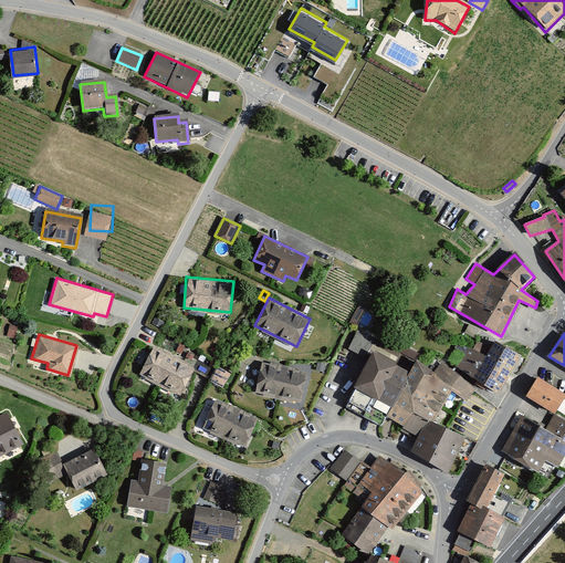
[(184,334),(177,343),(185,347),(190,339),(184,334)]
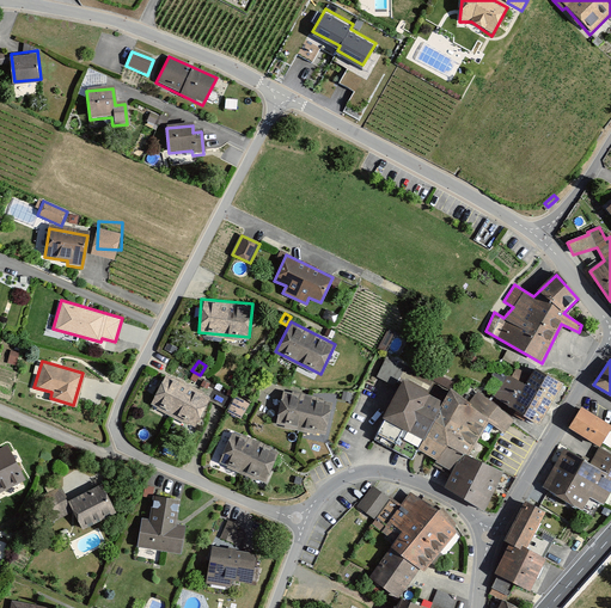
[(401,384),(373,437),(411,458),(415,452),(446,390),(450,384),(417,368),(407,387),(401,384)]
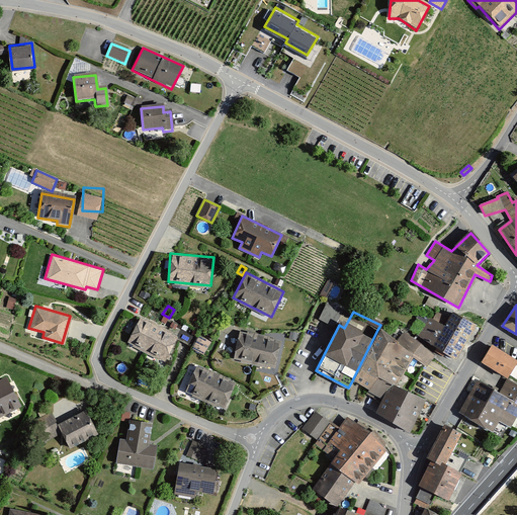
[(431,318),(418,337),(453,361),(476,328),(453,313),(444,327),(431,318)]
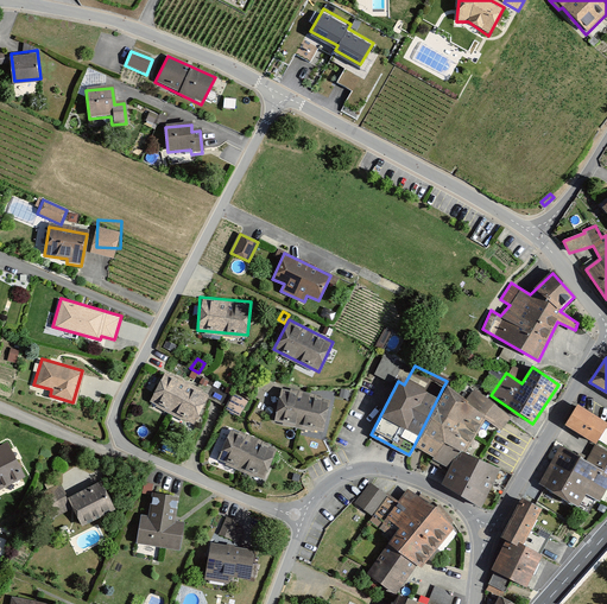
[(209,393),(165,370),(150,400),(195,423),(209,393)]
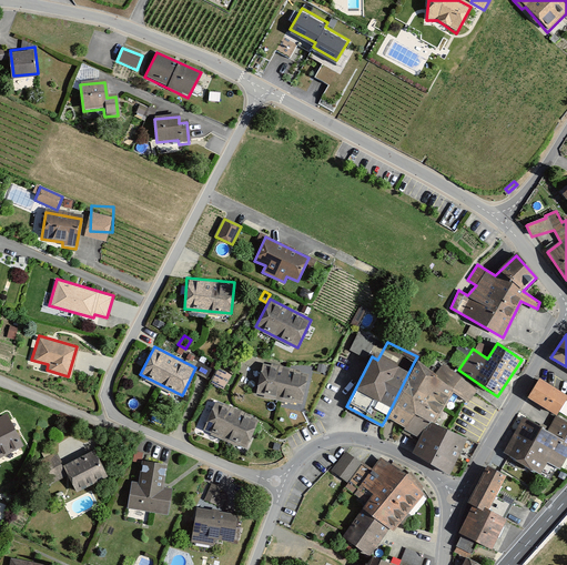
[(205,353),(192,346),(189,354),(202,361),(205,353)]
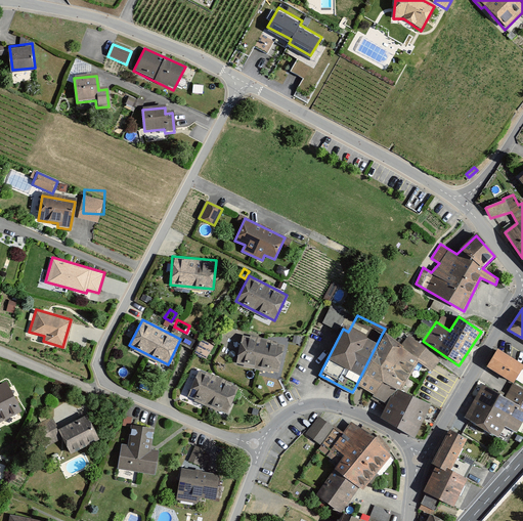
[(208,333),(201,347),(214,353),(221,340),(208,333)]
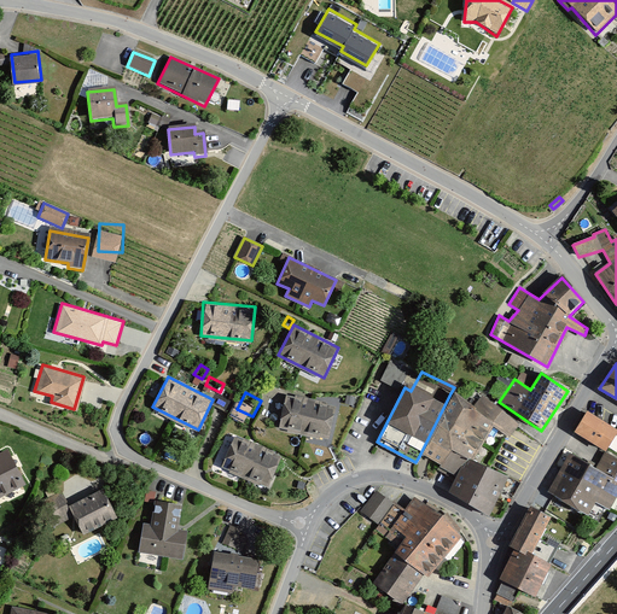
[(471,408),(450,393),(419,456),(455,479),(465,458),(471,462),(493,425),(508,437),(518,424),(481,395),(471,408)]
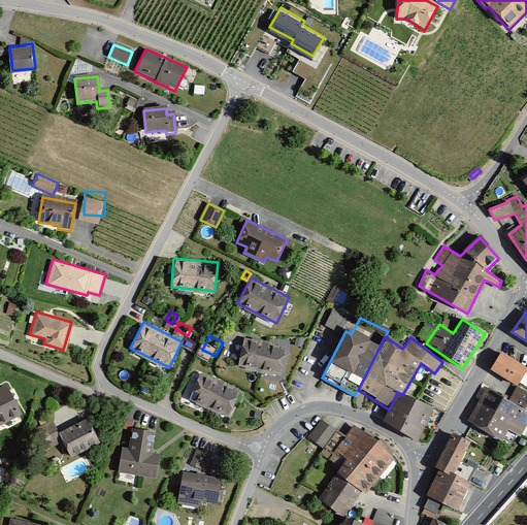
[(286,347),(243,337),(237,365),(280,374),(286,347)]
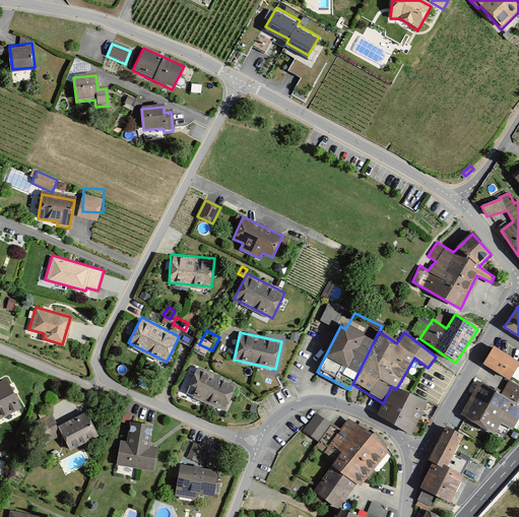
[(518,362),(494,345),(481,363),(508,380),(518,365),(518,362)]
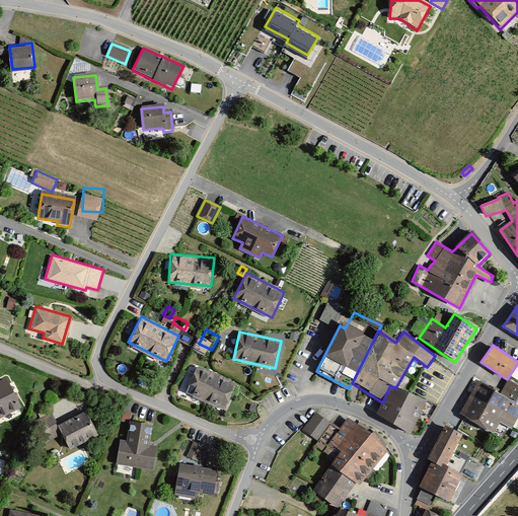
[(236,383),(198,365),(186,391),(225,409),(236,383)]
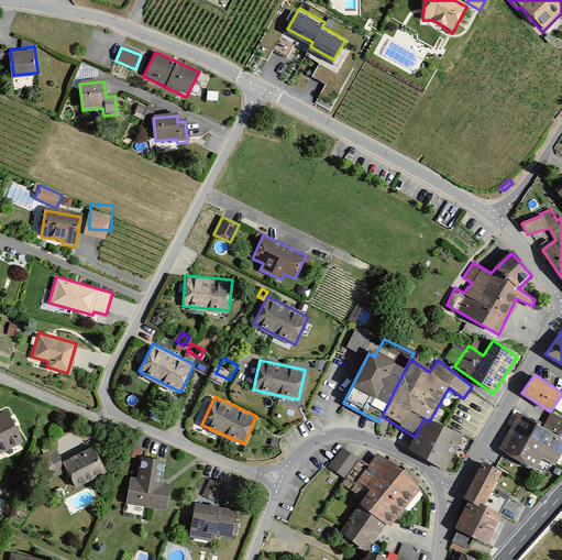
[(0,451),(23,440),(8,408),(0,412),(0,451)]
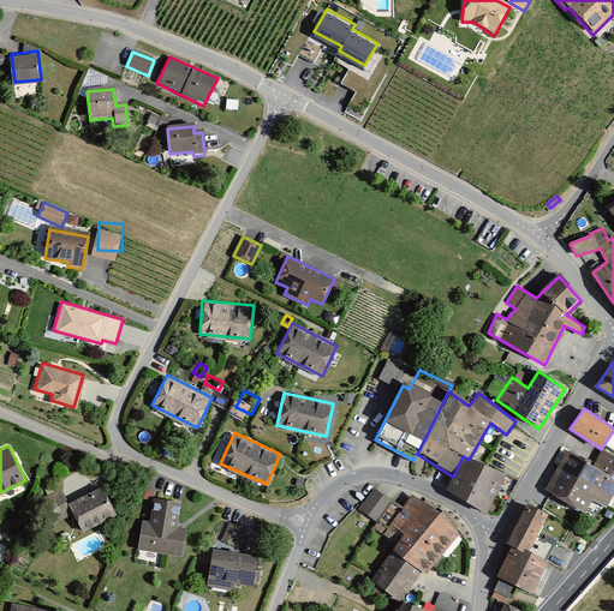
[(613,457),(602,451),(592,467),(568,454),(546,495),(584,516),(592,502),(604,509),(613,491),(613,457)]
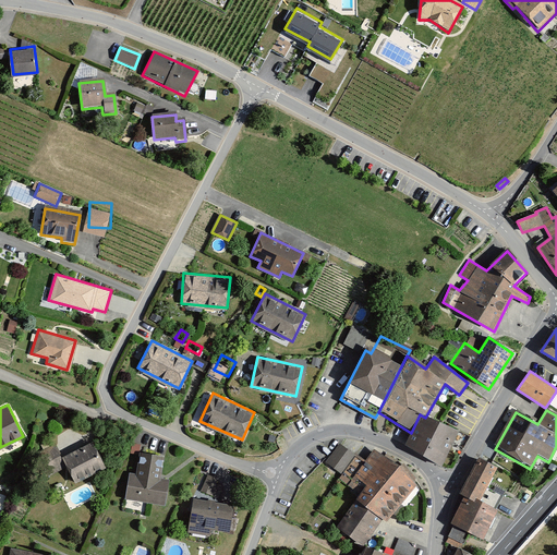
[(457,434),(425,418),(420,414),(411,433),(404,446),(440,465),(457,434)]
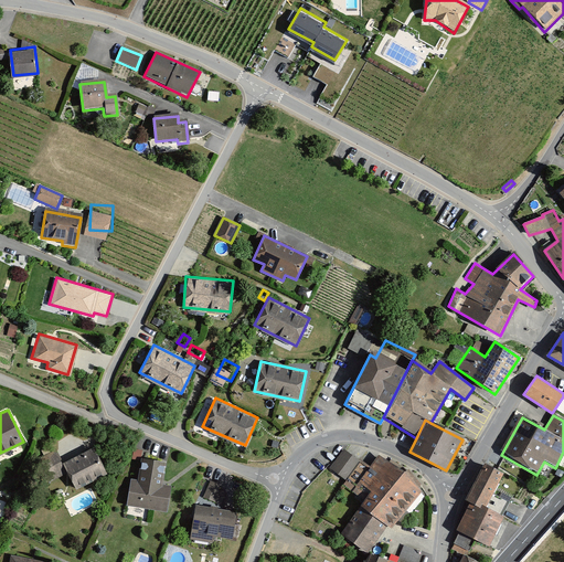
[(93,449),(63,465),(76,490),(106,475),(93,449)]
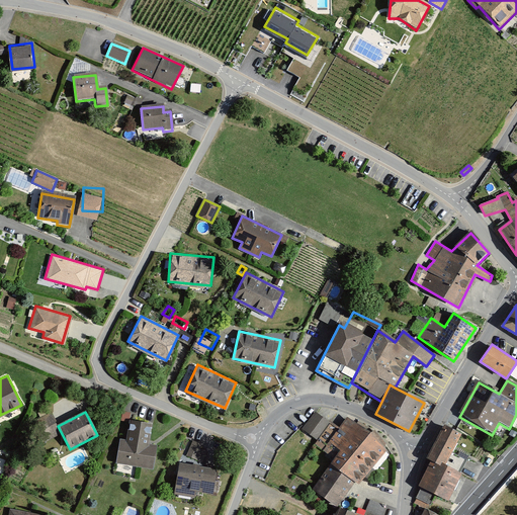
[(329,424),(315,413),(302,429),(316,440),(329,424)]
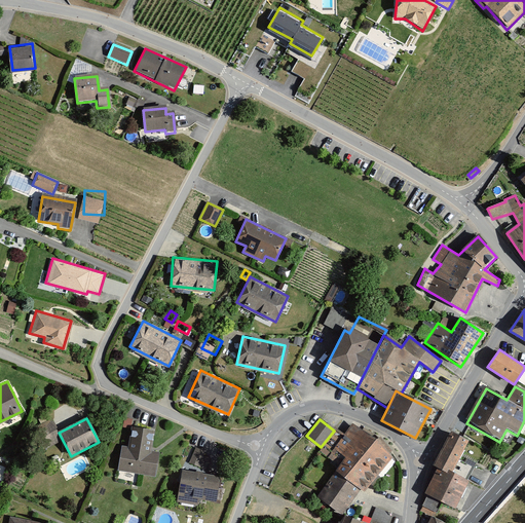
[(121,446),(118,471),(155,476),(158,451),(151,450),(154,430),(132,426),(129,447),(121,446)]
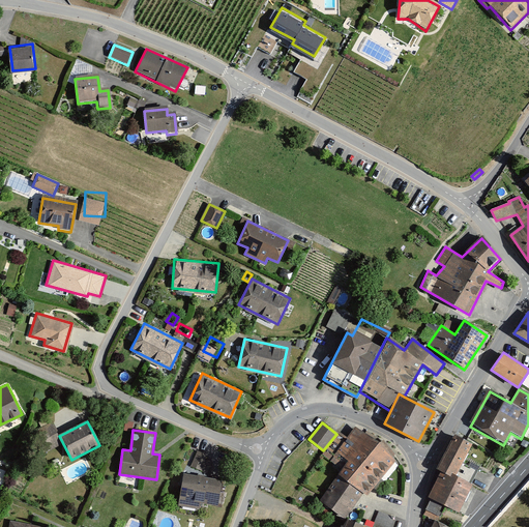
[(395,463),(357,431),(338,452),(350,463),(340,474),(366,497),(395,463)]
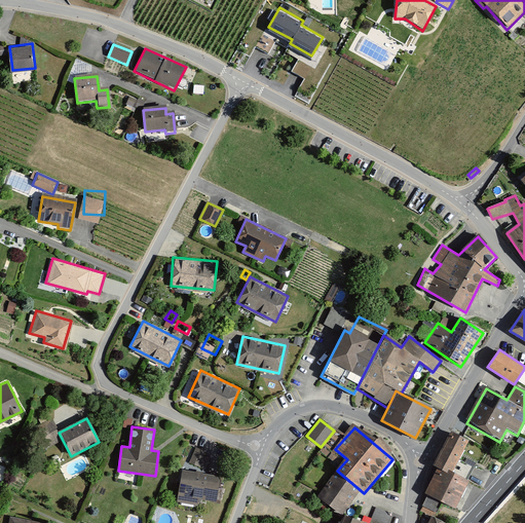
[(449,434),(432,468),(438,471),(449,477),(467,443),(449,434)]
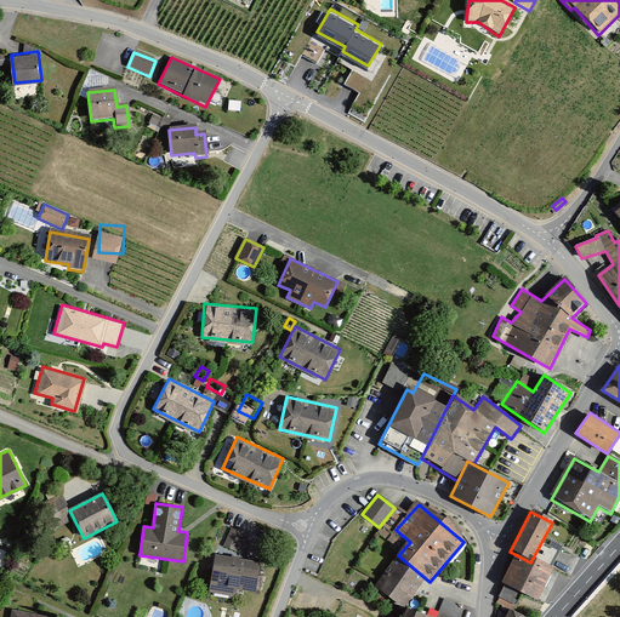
[(232,529),(225,547),(237,552),(244,533),(232,529)]
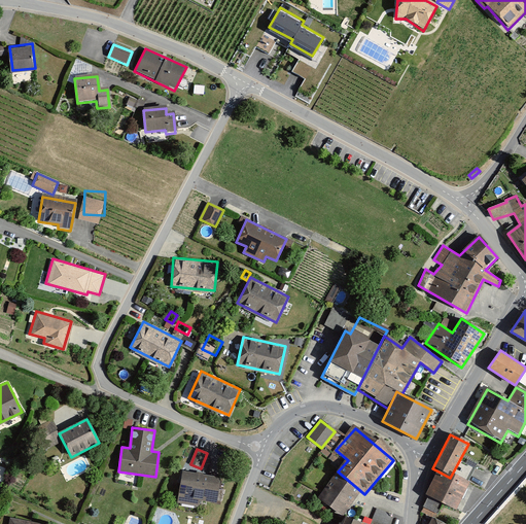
[(358,492),(338,472),(320,499),(344,514),(358,492)]
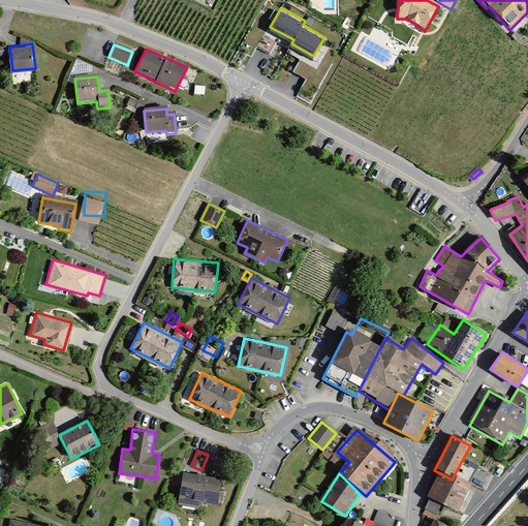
[(452,480),(440,473),(428,500),(457,513),(469,487),(452,480)]
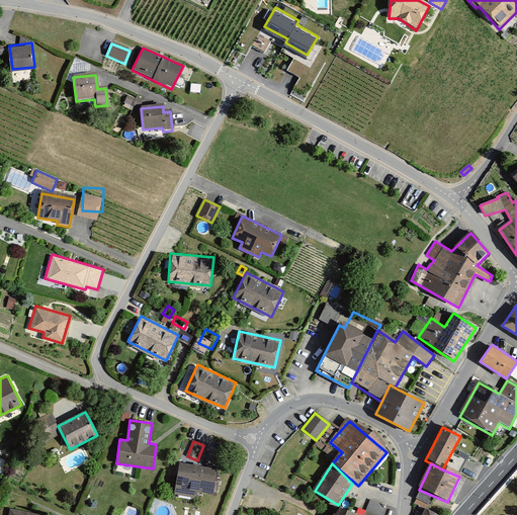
[(220,471),(179,465),(174,495),(194,498),(195,495),(214,499),(220,471)]
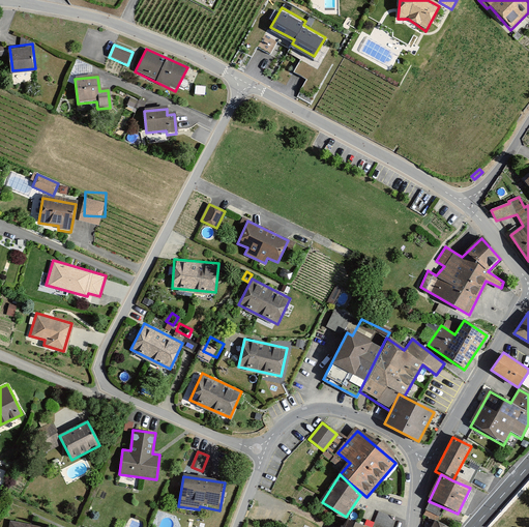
[(391,526),(397,518),(379,510),(375,523),(368,520),(364,526),(348,519),(344,526),(391,526)]
